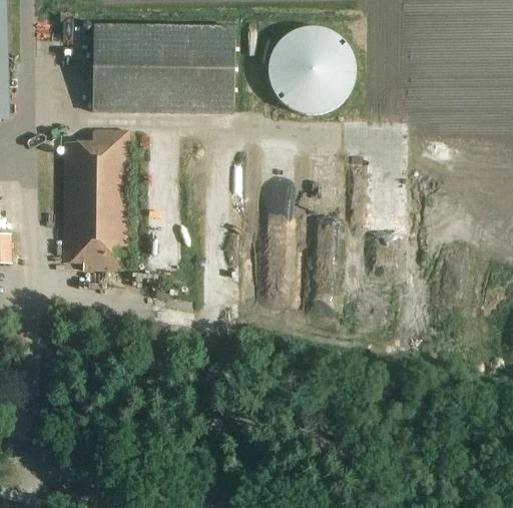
[(0,0),(0,115),(10,115),(7,0),(0,0)]
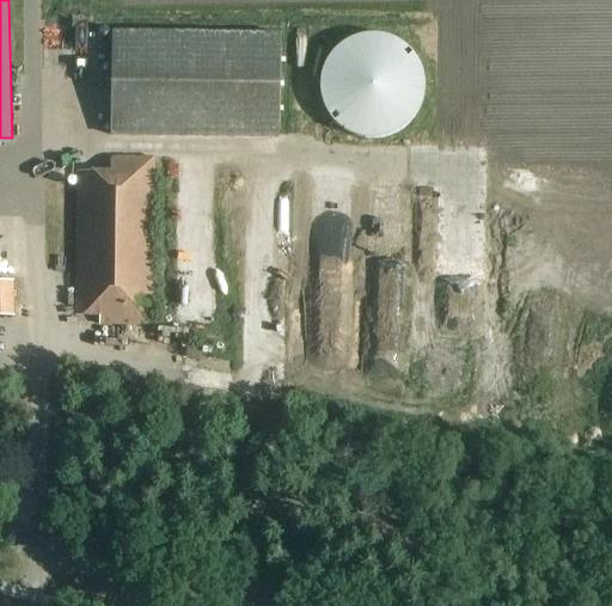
[(61,60),(86,55),(80,29),(56,34),(61,60)]
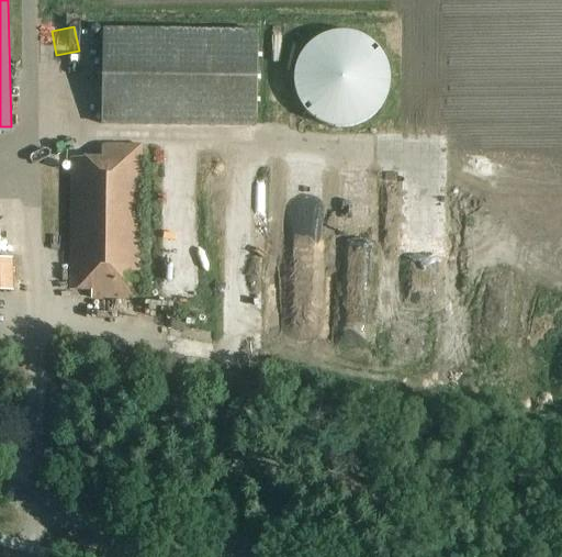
[(257,123),(257,28),(102,26),(102,122),(257,123)]
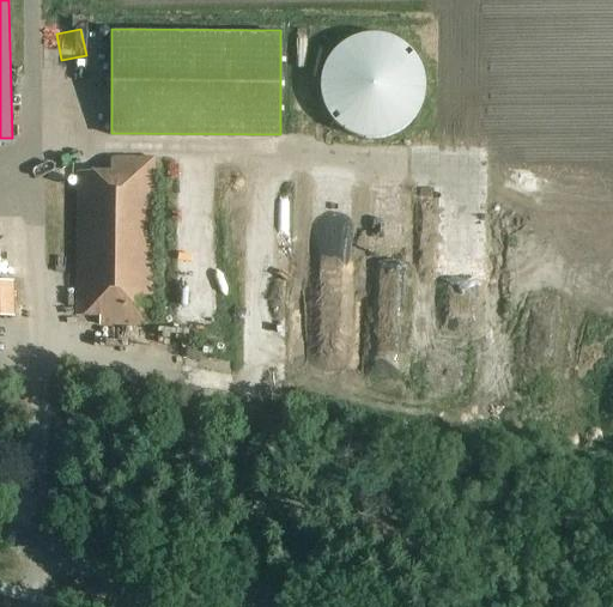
[(425,101),(428,83),(425,65),(416,49),(402,37),(386,30),(368,29),(351,34),(337,44),(326,59),(320,76),(320,93),(326,110),(338,123),(352,133),(370,138),(388,135),(404,128),(417,116),(425,101)]
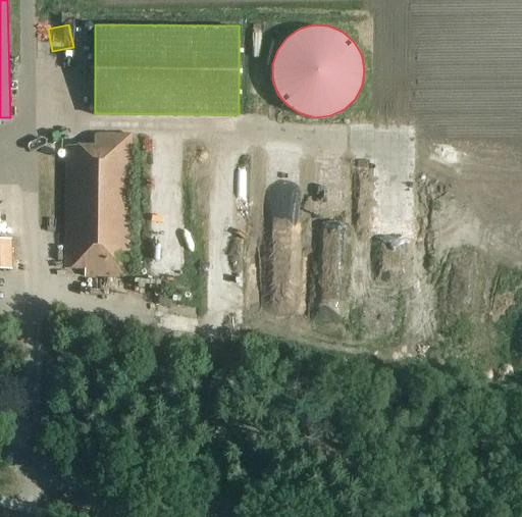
[(131,275),(132,131),(95,131),(95,144),(65,144),(63,265),(86,265),(86,274),(131,275)]
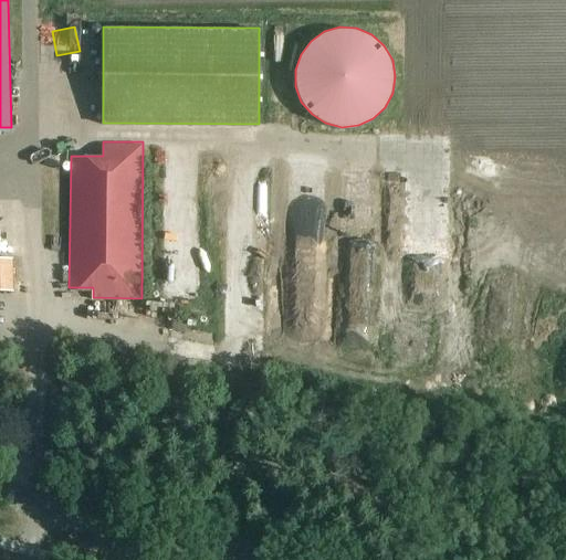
[(305,214),(325,213),(323,177),(303,178),(305,214)]
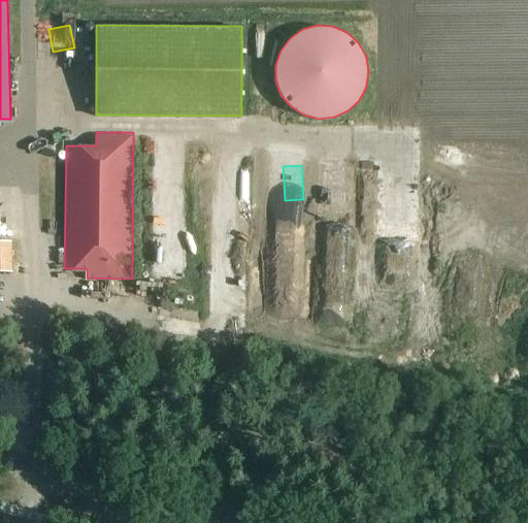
[(0,239),(0,267),(8,268),(8,240),(0,239)]
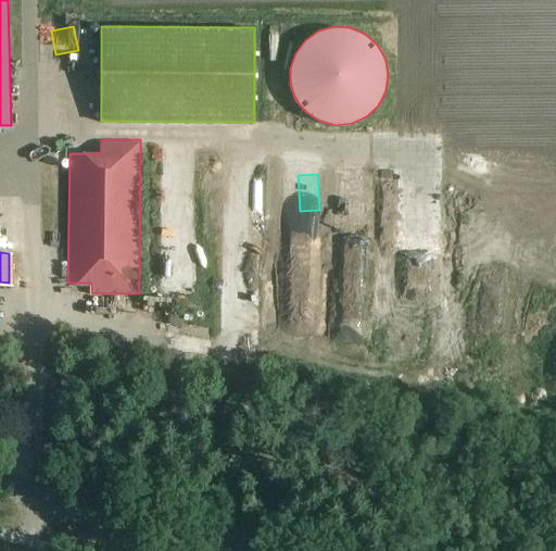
[(184,325),(185,313),(172,311),(169,323),(184,325)]
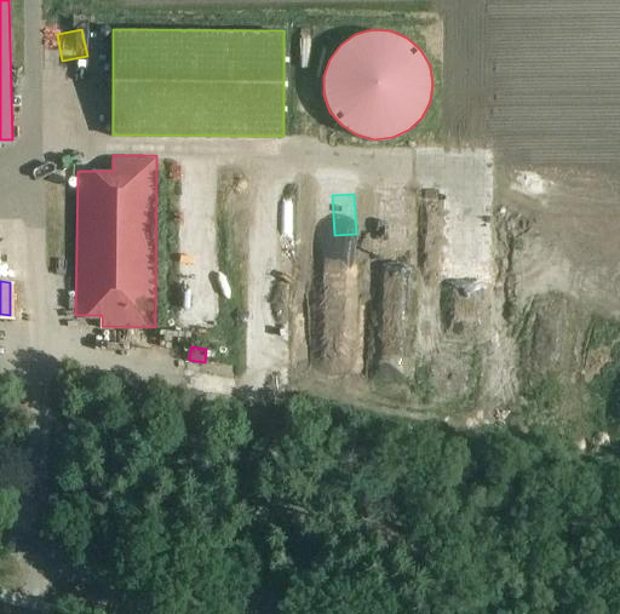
All buildings are outlined.
